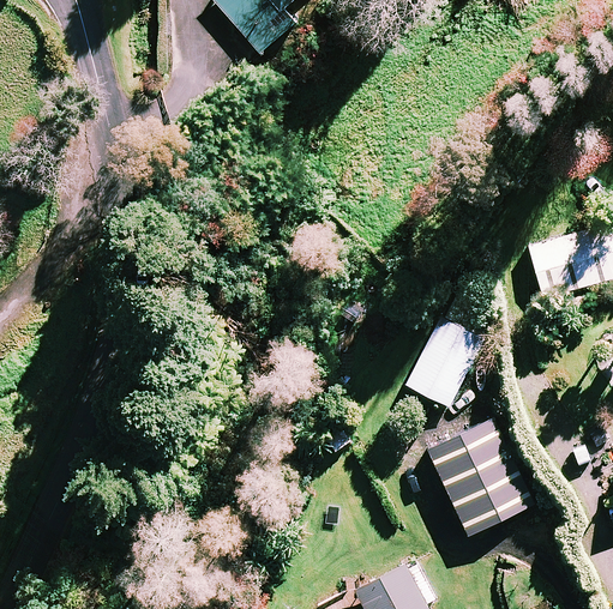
[(293,0),(212,0),(259,54),(295,23),(283,8),(293,0)]
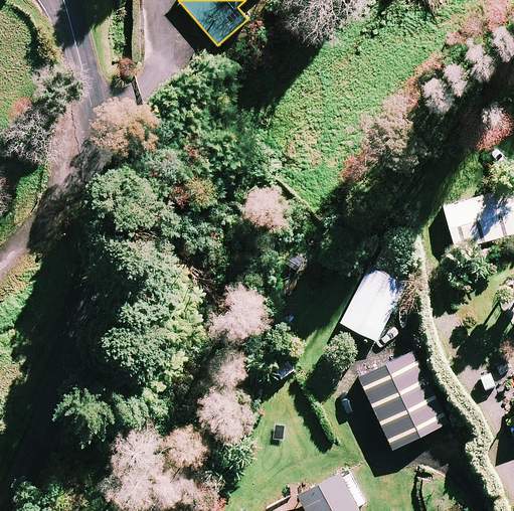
[(513,233),(513,185),(443,206),(456,250),(513,233)]
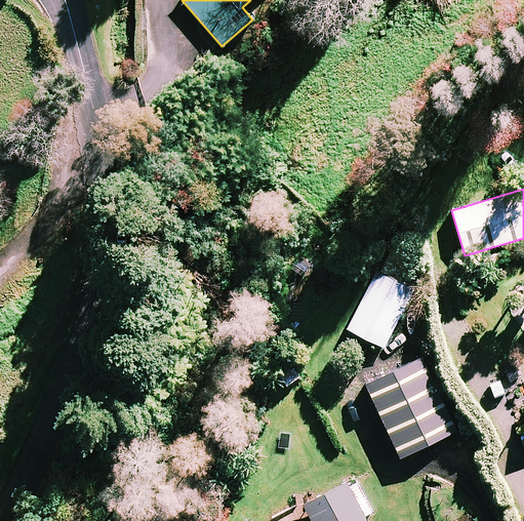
[(414,288),(377,270),(348,329),(384,348),(414,288)]
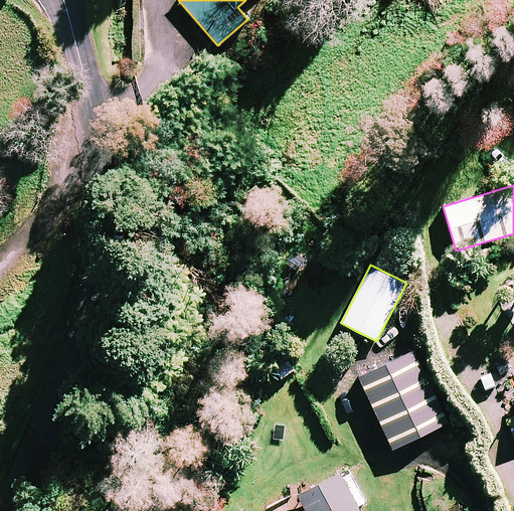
[(412,351),(357,377),(391,451),(448,424),(412,351)]
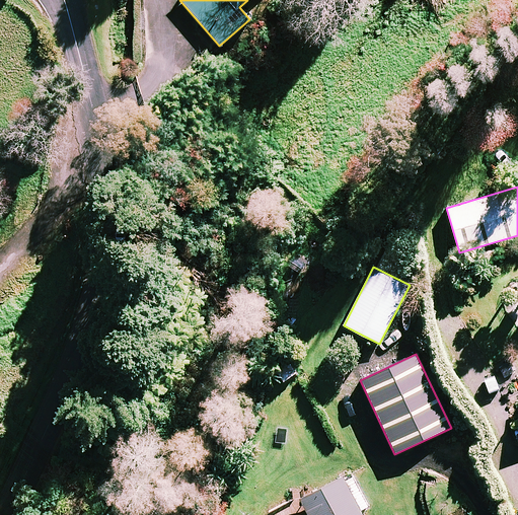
[(345,483),(342,476),(298,499),(306,514),(361,514),(360,512),(345,483)]
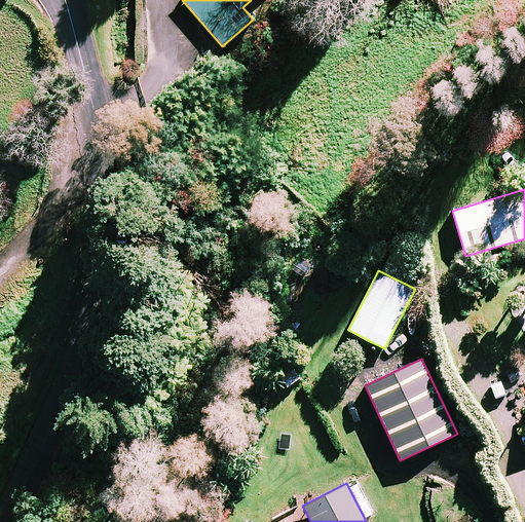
[(357,485),(349,489),(365,519),(372,516),(357,485)]
